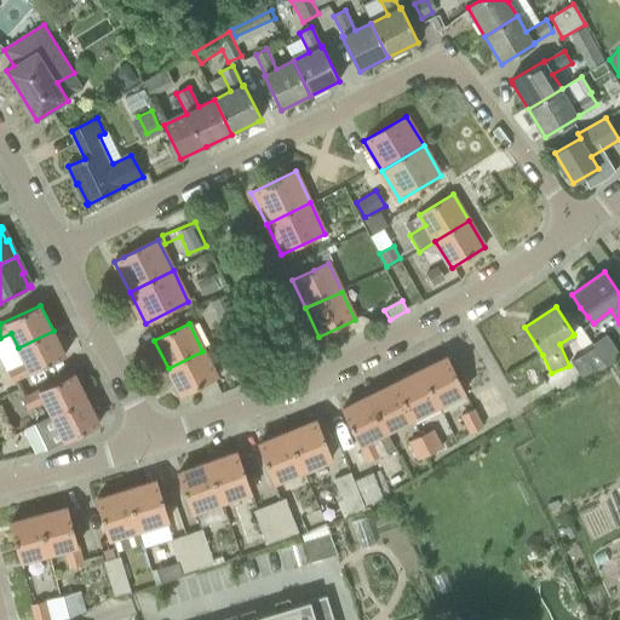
[(53,331),(18,348),(26,362),(9,371),(15,382),(65,356),(53,331)]
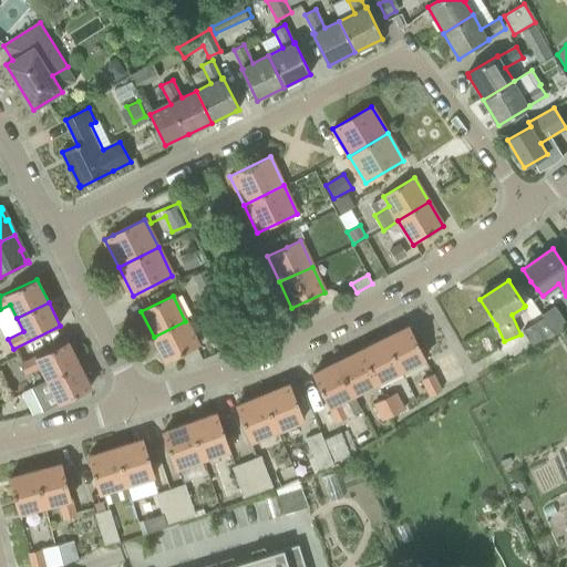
[(542,315),(544,318),(555,336),(566,328),(566,323),(555,306),(542,315)]
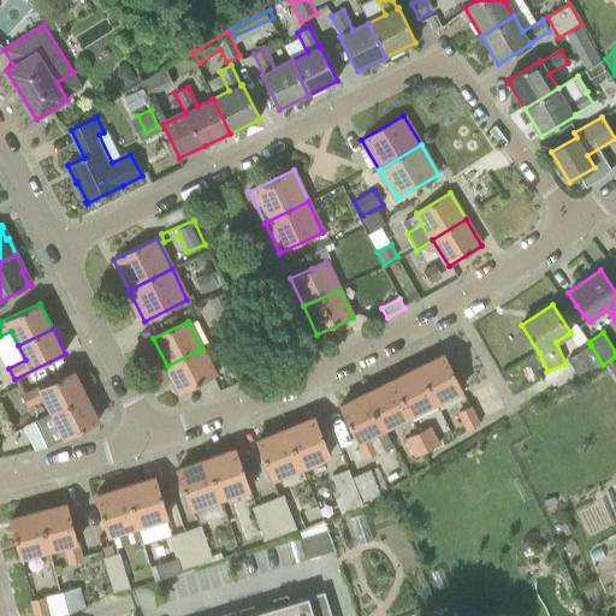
[(580,378),(603,365),(591,345),(568,359),(580,378)]
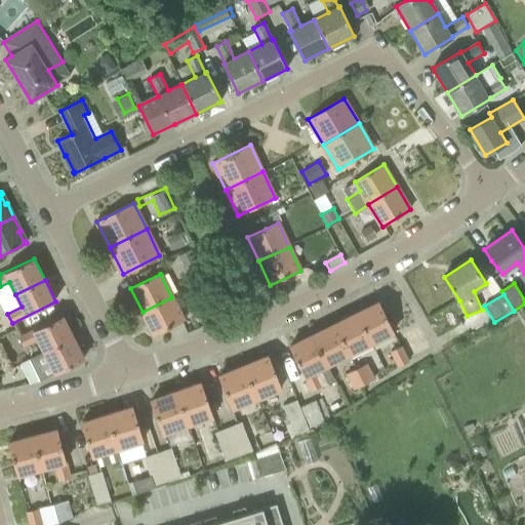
[(154,335),(184,321),(171,297),(143,312),(154,335)]
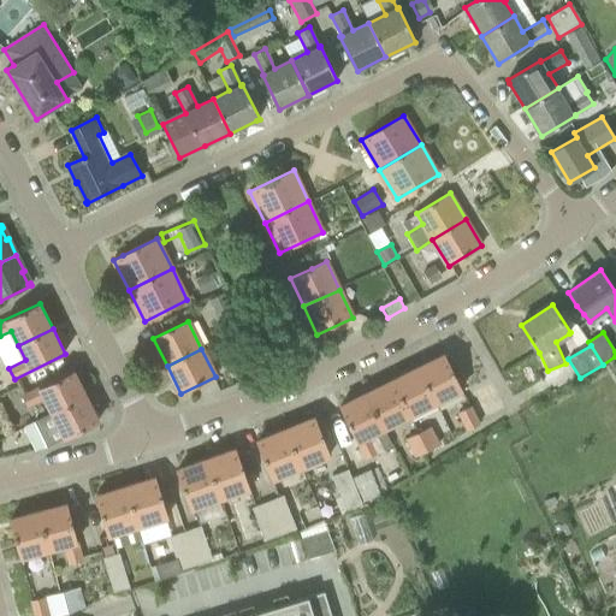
[(445,354),(419,367),(436,402),(462,389),(445,354)]
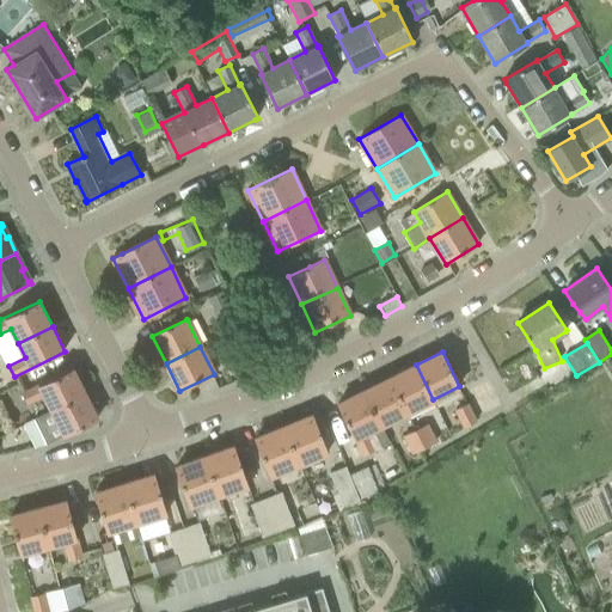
[(416,365),(390,378),(407,412),(433,399),(416,365)]
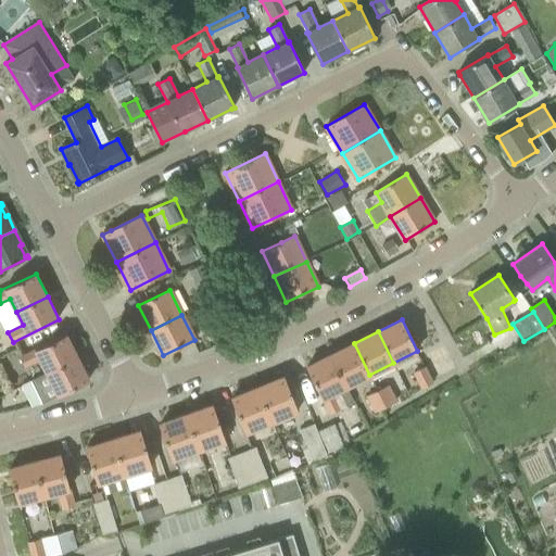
[(78,357),(66,335),(21,357),(25,367),(40,359),(46,373),(47,374),(78,357)]
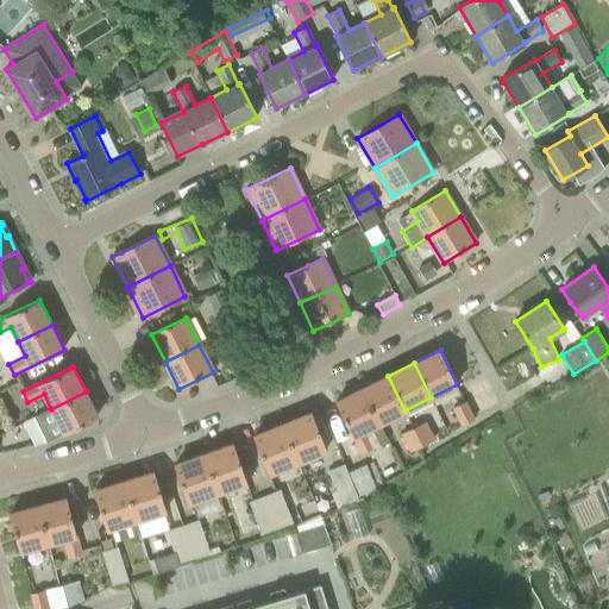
[(388,376),(362,389),(378,422),(405,410),(388,376)]
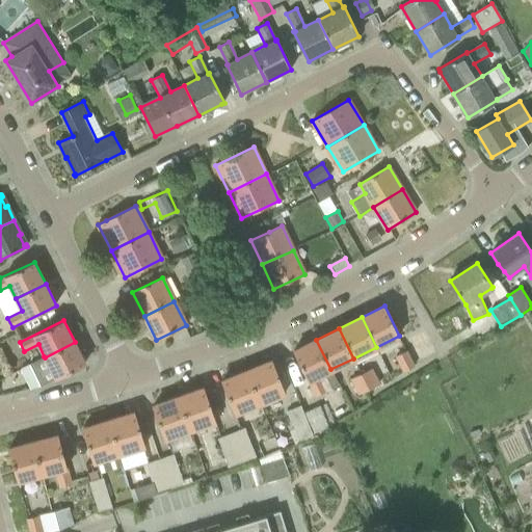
[(330,369),(316,340),(294,351),(316,396),(326,391),(319,375),(330,369)]
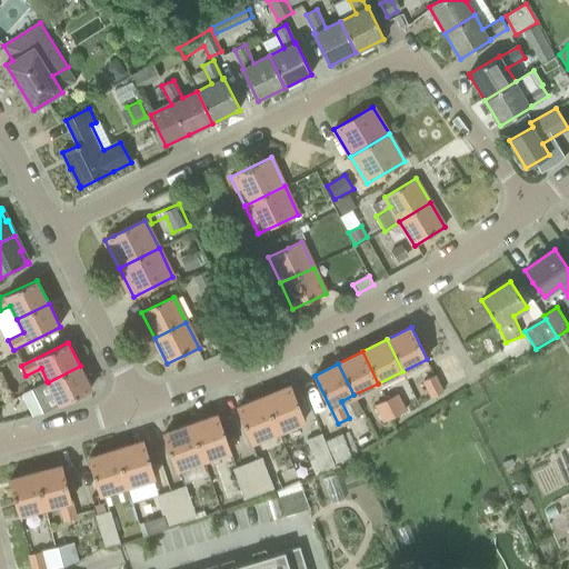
[(32,389),(39,403),(43,412),(91,389),(80,366),(48,382),(47,381),(32,389)]
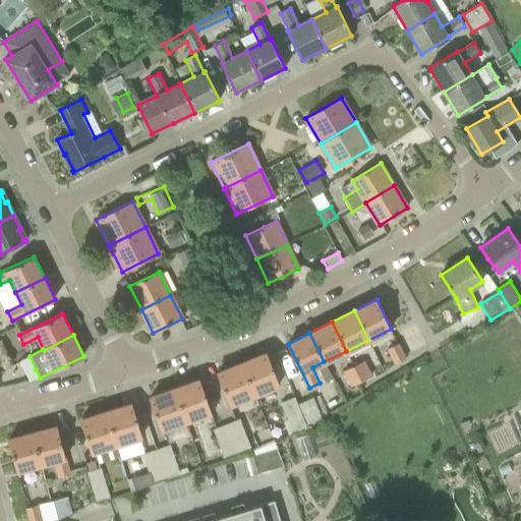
[(388,349),(395,364),(406,358),(399,343),(388,349)]
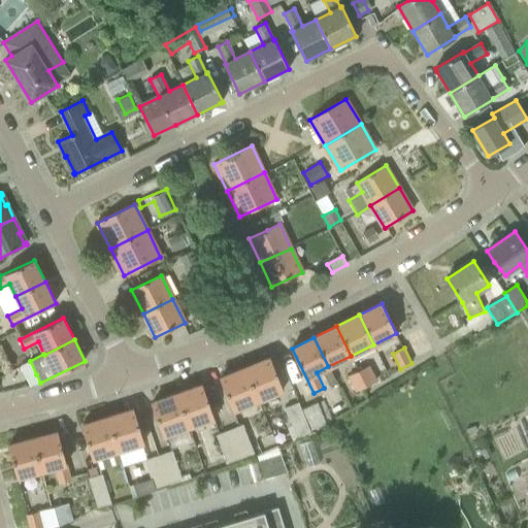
[(284,390),(270,358),(245,368),(258,400),(284,390)]
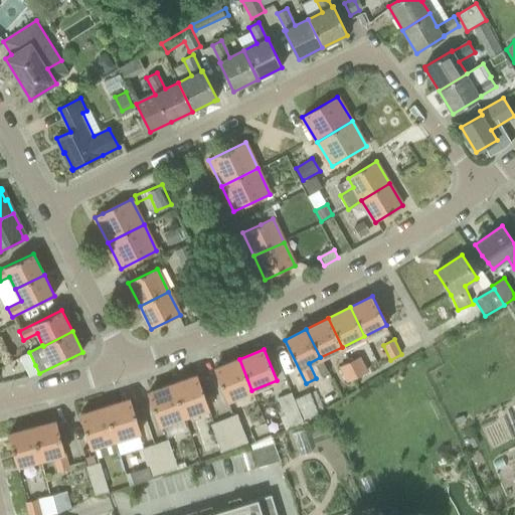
[(350,361),(357,377),(367,372),(360,356),(350,361)]
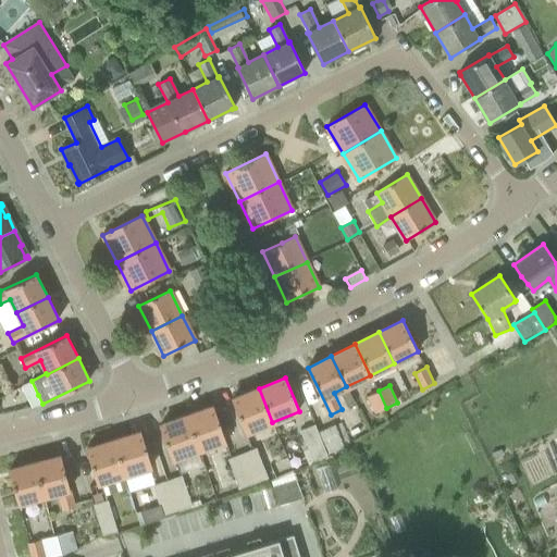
[(259,388),(232,399),(246,433),(272,422),(259,388)]
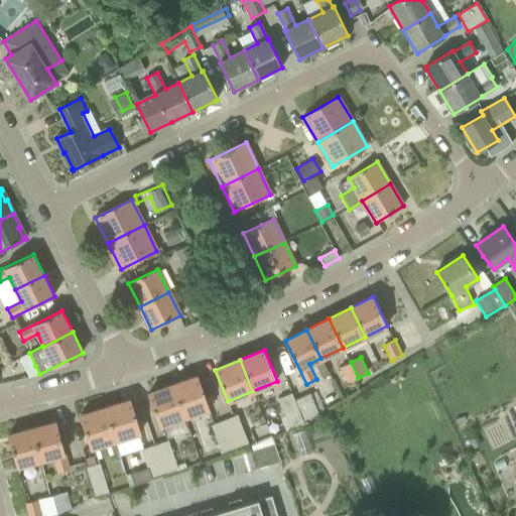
[(358,378),(351,362),(340,368),(348,383),(358,378)]
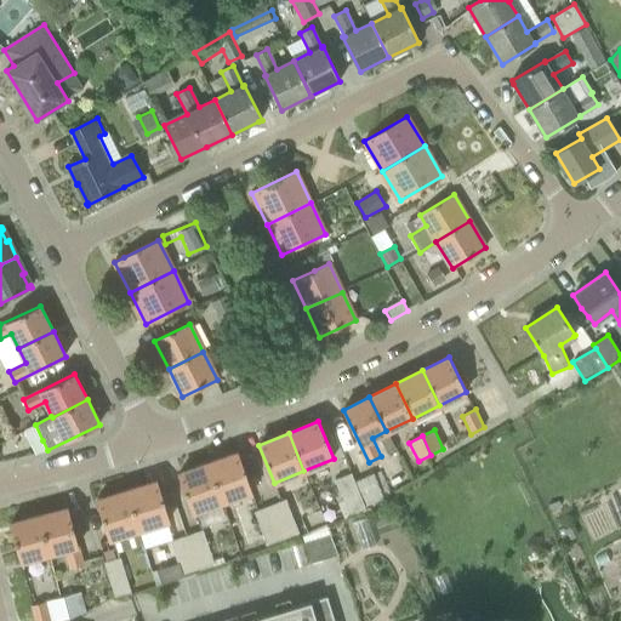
[(208,463),(222,502),(252,491),(238,453),(208,463)]
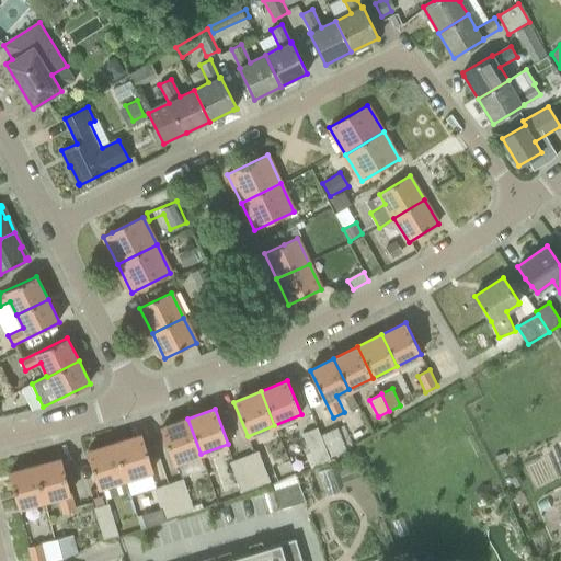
[(187,419),(161,428),(173,464),(201,454),(187,419)]
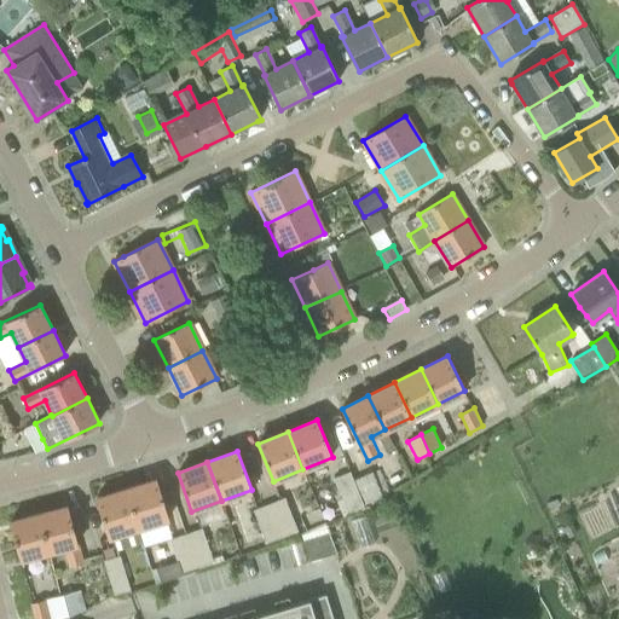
[(364,505),(353,480),(351,472),(334,478),(350,516),(365,509),(364,505)]
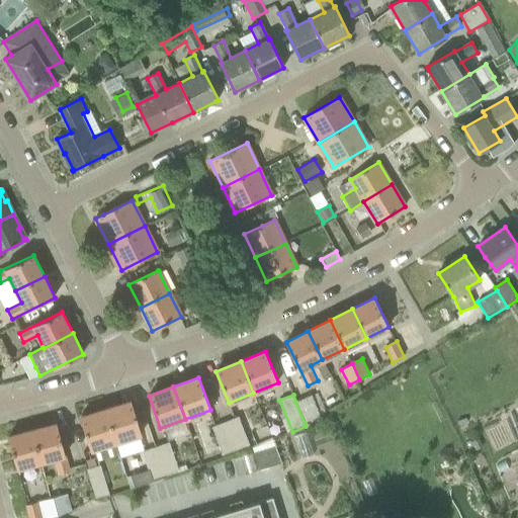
[(321,417),(312,395),(295,402),(305,423),(321,417)]
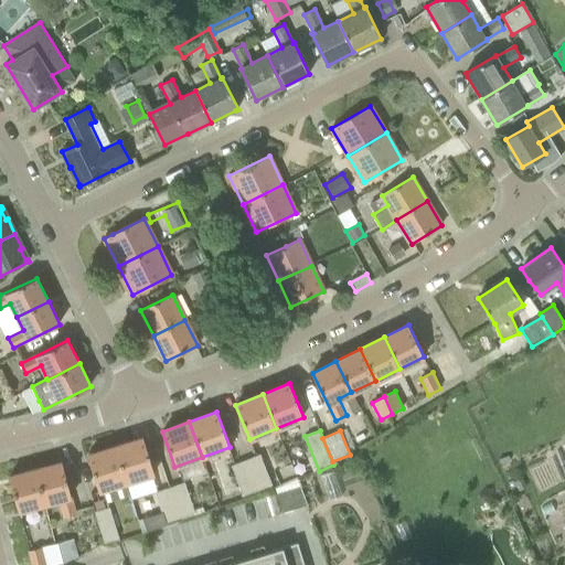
[(144,438),(116,447),(127,482),(155,473),(144,438)]
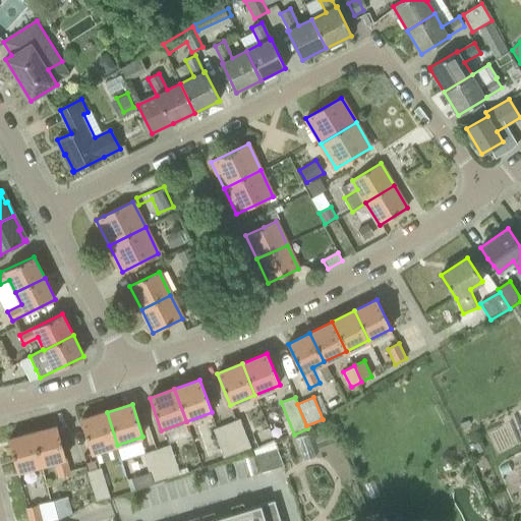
[(117,445),(107,412),(81,420),(92,453),(117,445)]
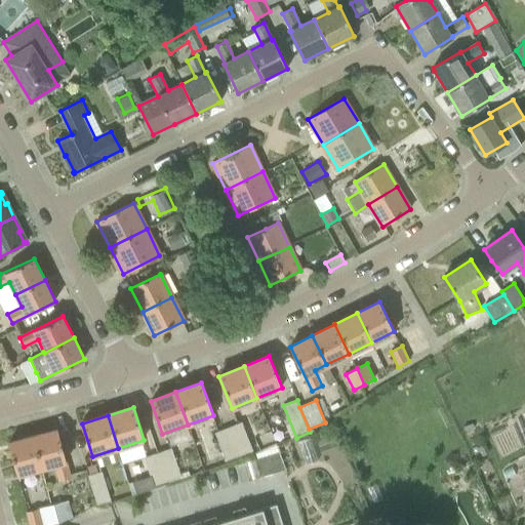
[(229,428),(239,455),(252,450),(242,422),(229,428)]
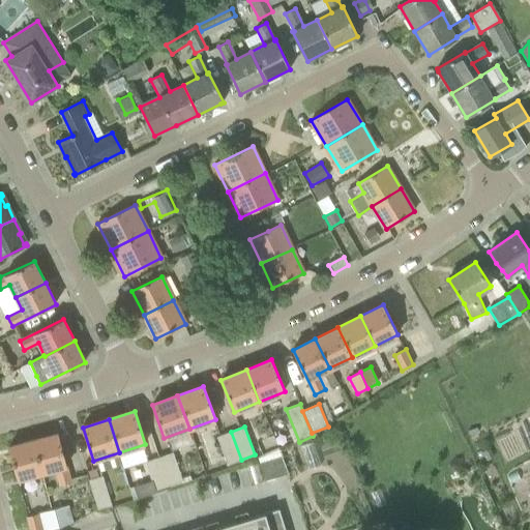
[(203,468),(214,464),(200,429),(188,433),(203,468)]
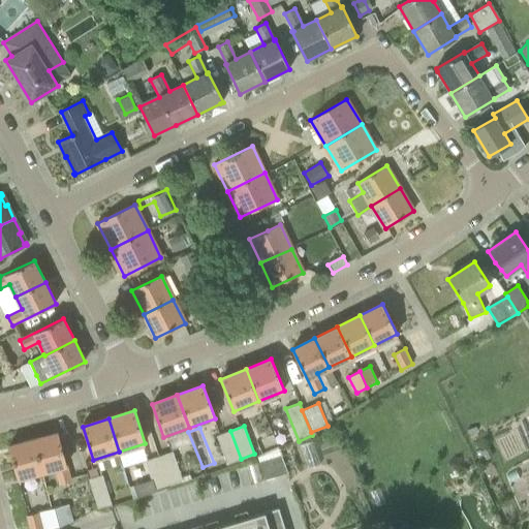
[(230,431),(217,436),(227,464),(241,459),(230,431)]
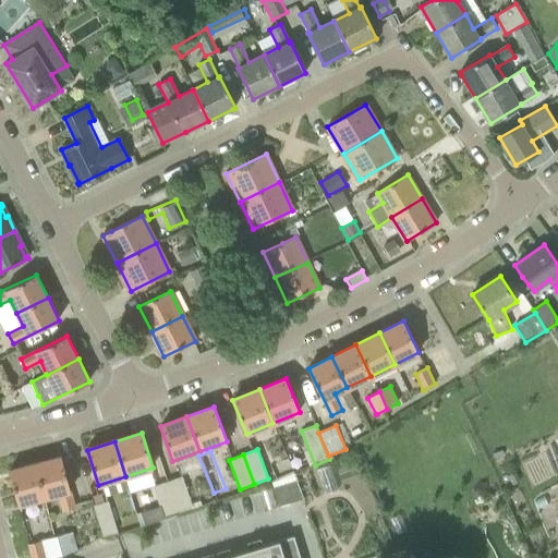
[(75,510),(61,457),(35,463),(45,498),(59,494),(64,513),(75,510)]
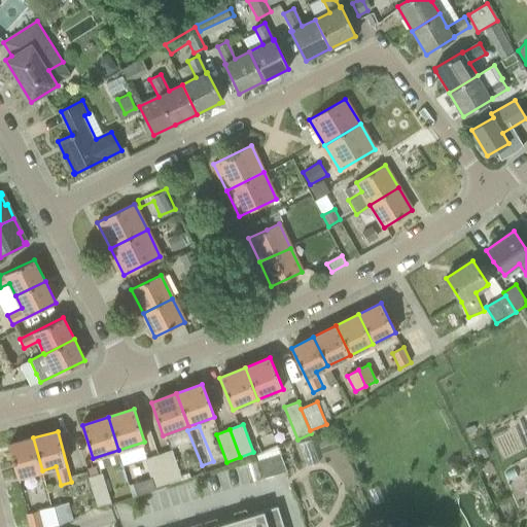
[(42,470),(33,437),(8,445),(18,477),(42,470)]
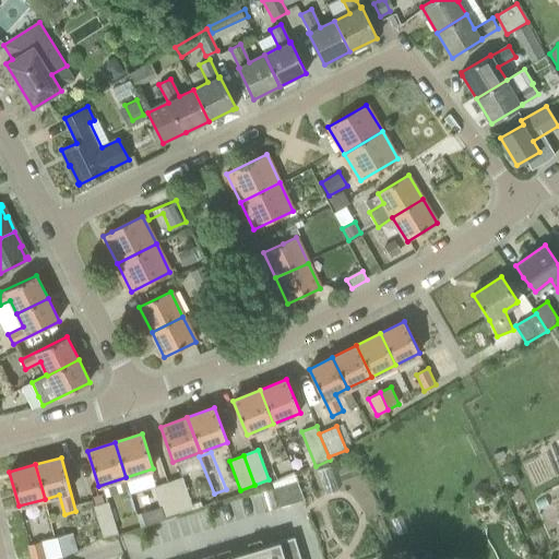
[(516,473),(508,477),(512,486),(521,483),(516,473)]
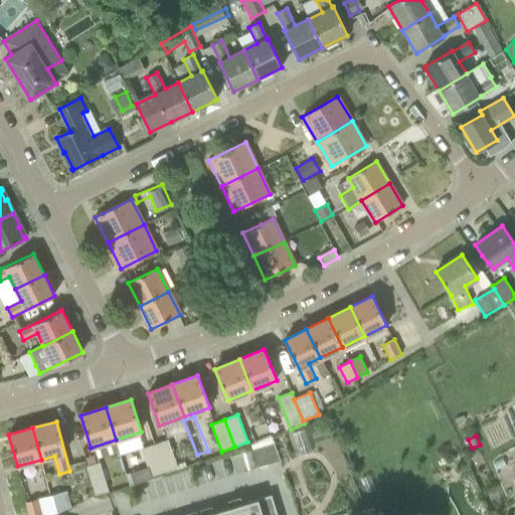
[(155,445),(164,472),(177,468),(168,440),(155,445)]
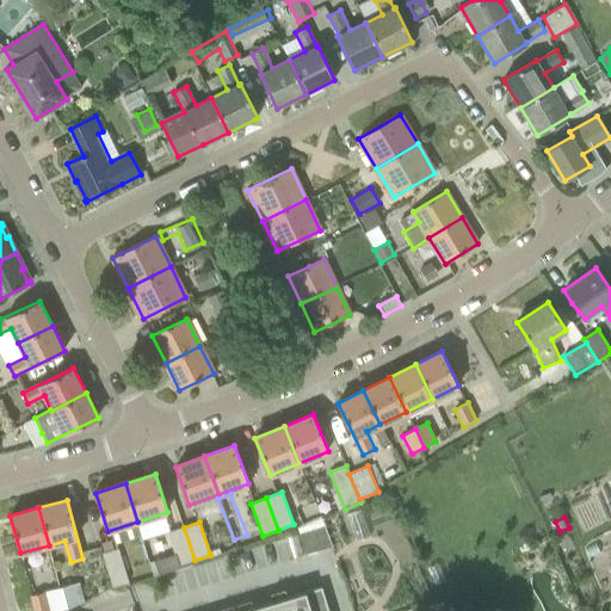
[(184,528),(167,532),(179,566),(195,560),(184,528)]
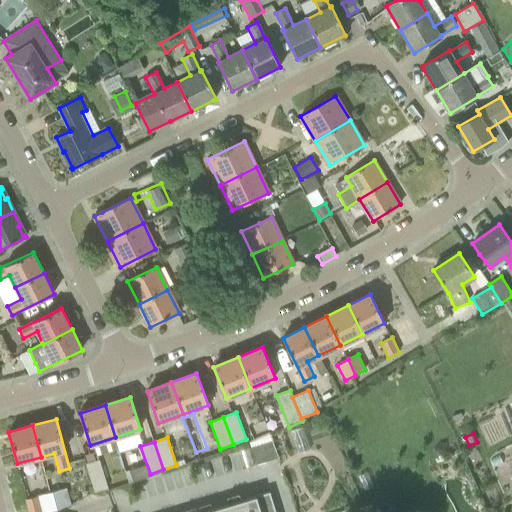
[(86,464),(95,492),(108,488),(99,460),(86,464)]
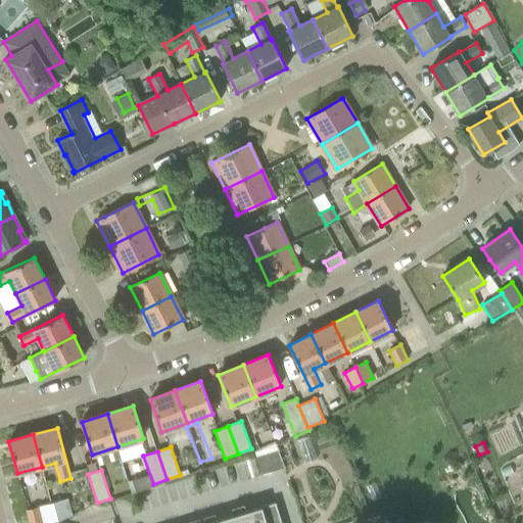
[(68,498),(51,504),(55,520),(73,516),(68,498)]
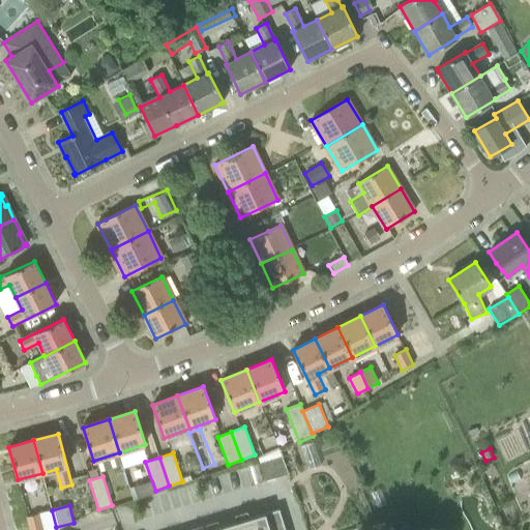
[(286,529),(280,508),(208,529),(286,529)]
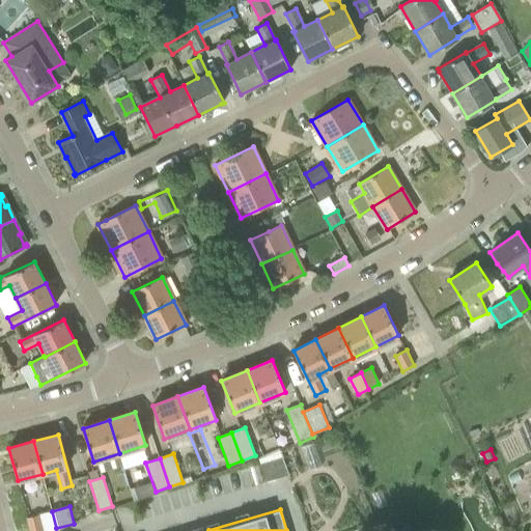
[(30,530),(45,530),(56,528),(52,511),(27,518),(30,530)]
